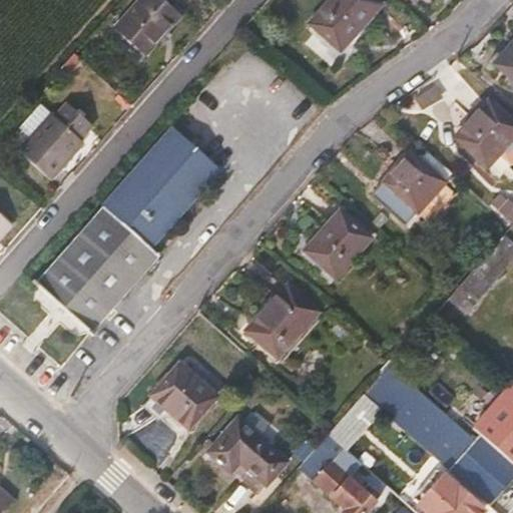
[(182,17),(162,0),(140,0),(115,28),(146,56),(182,17)]
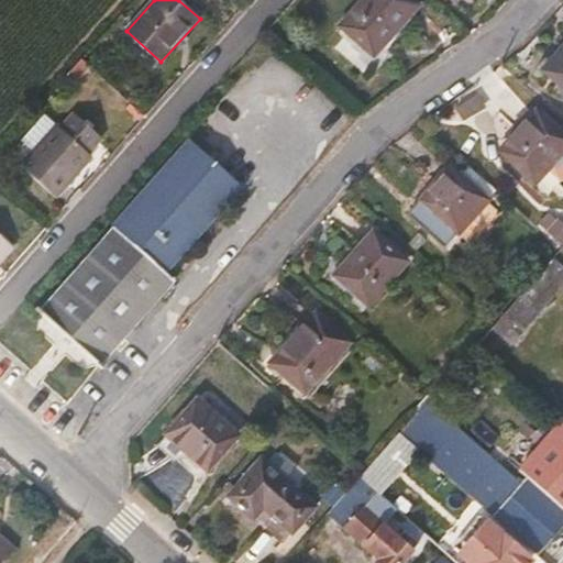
[(409,0),(362,0),(340,26),(373,56),(418,7),(409,0)]
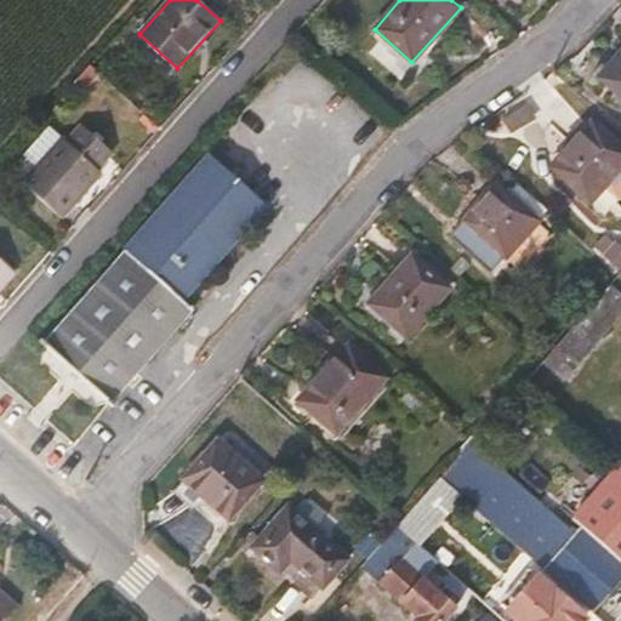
[(620,52),(599,78),(620,97),(620,52)]
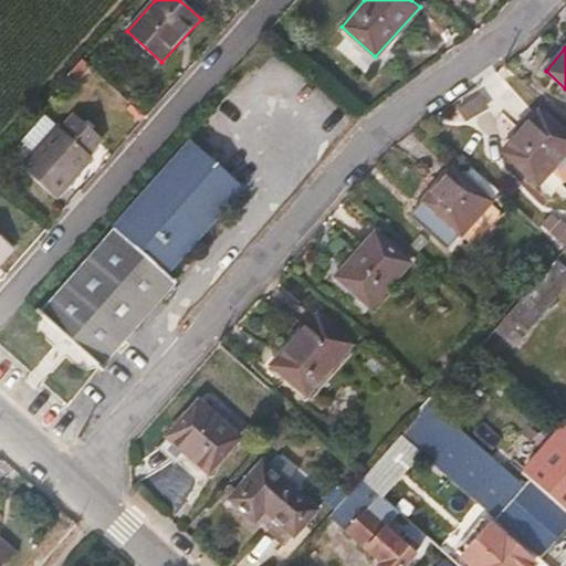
[(565,138),(537,114),(502,153),(537,186),(565,154),(565,138)]
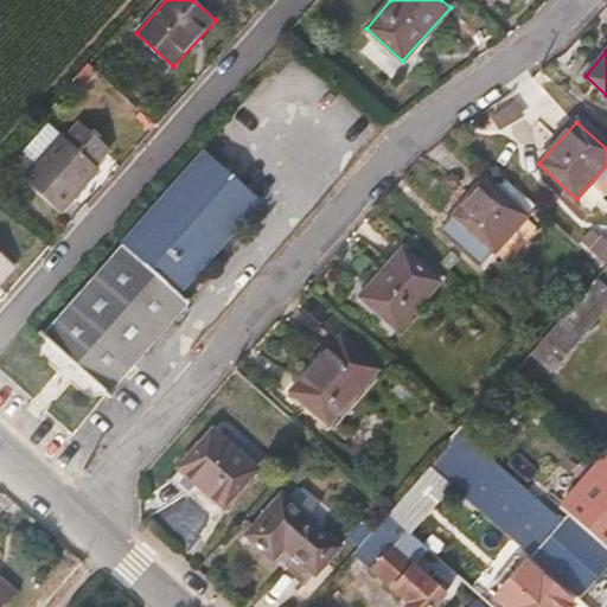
[(222,132),(42,334),(109,395),(187,307),(177,295),(279,183),(222,132)]
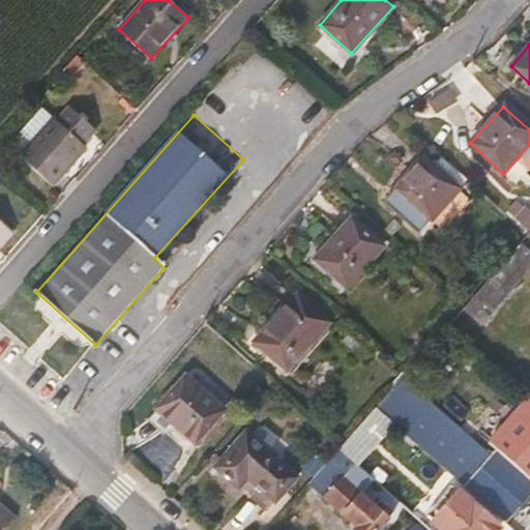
[(54,118),(21,155),(53,184),(87,148),(54,118)]
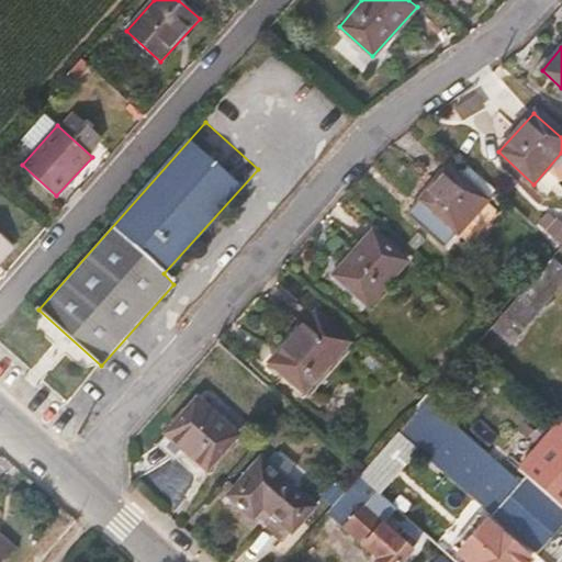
[(486,201),(447,166),(417,199),(457,234),(486,201)]
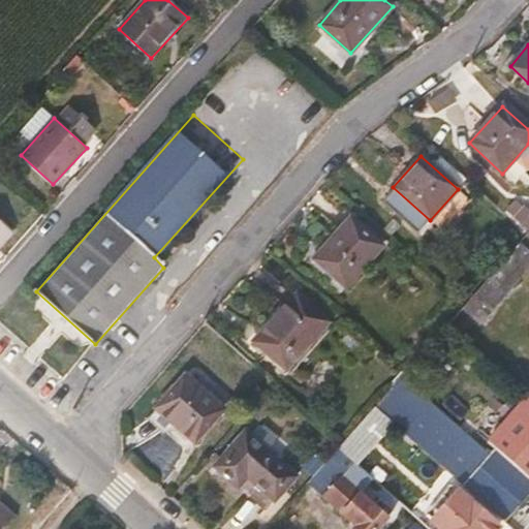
[(0,246),(13,231),(0,218),(0,246)]
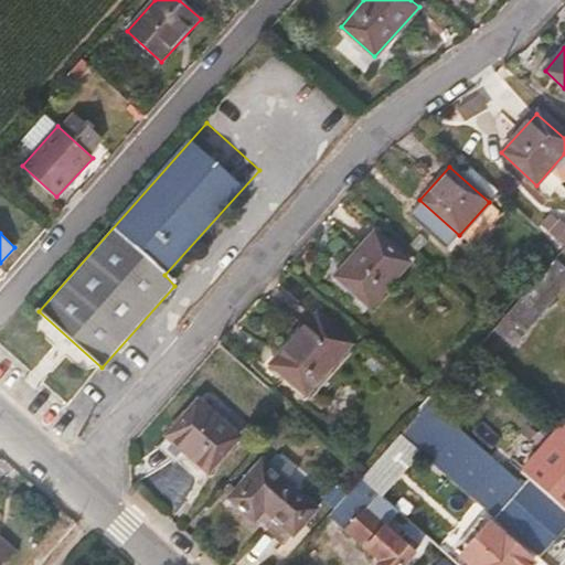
[(408,263),(375,233),(338,276),(370,305),(408,263)]
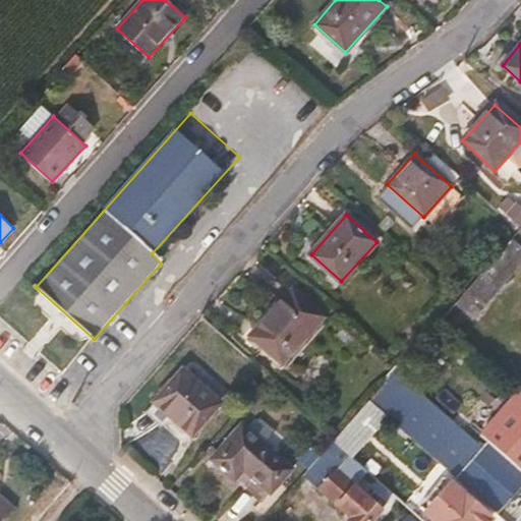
[(520,248),(520,229),(519,232),(512,240),(520,248)]
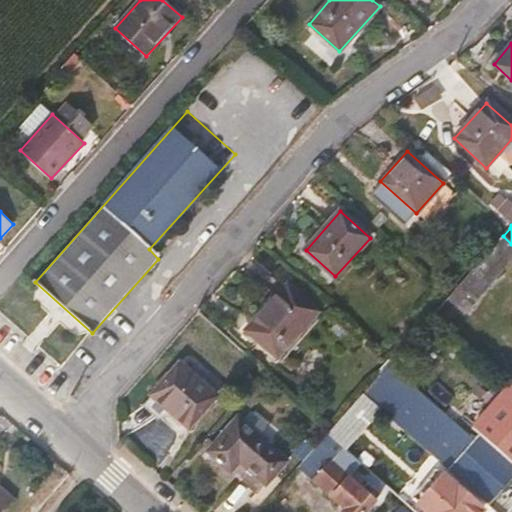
[(448,298),(465,314),(511,261),(511,244),(503,236),(450,295),(448,298)]
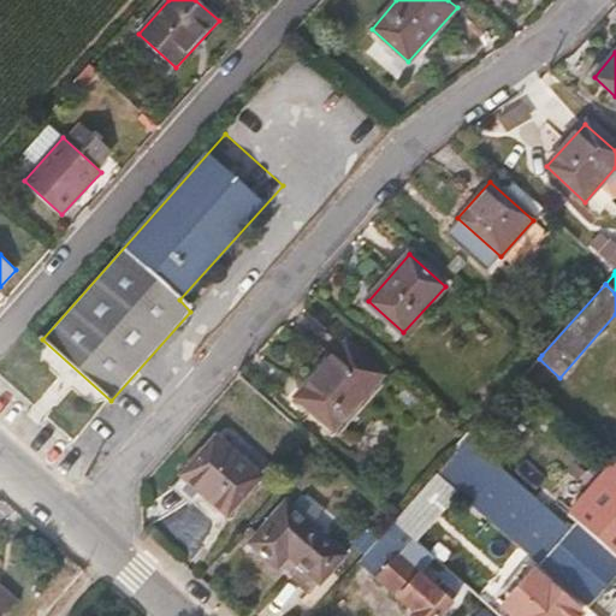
[(384,374),(348,342),(298,397),(335,430),(384,374)]
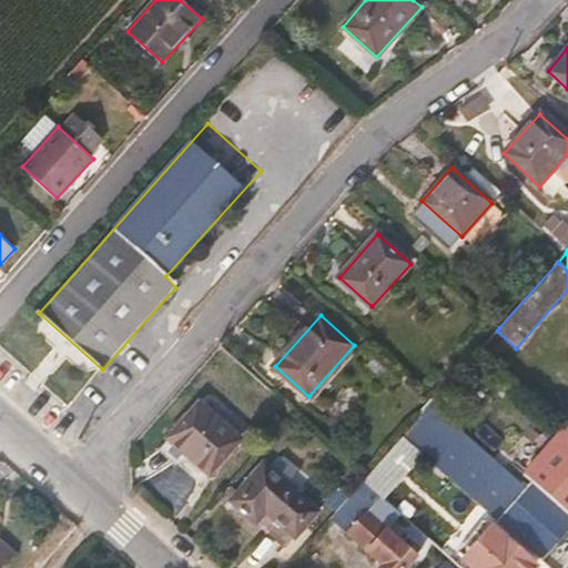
[(567,511),(526,475),(437,398),(434,402),(403,437),(422,454),(543,561),(567,533),(567,511)]
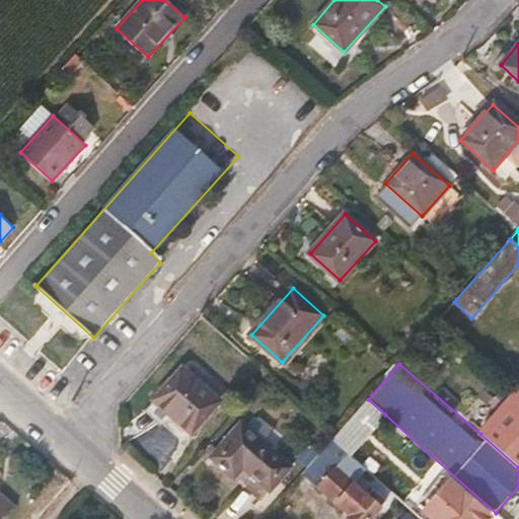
[(219,399),(184,367),(154,400),(190,433),(219,399)]
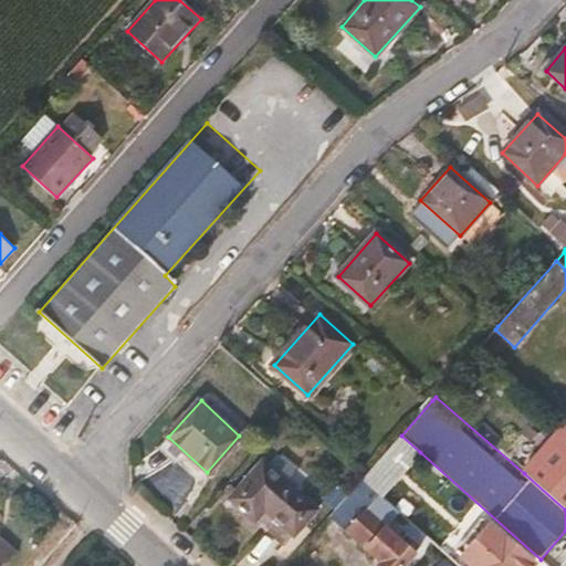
[(565,425),(524,473),(565,510),(565,425)]
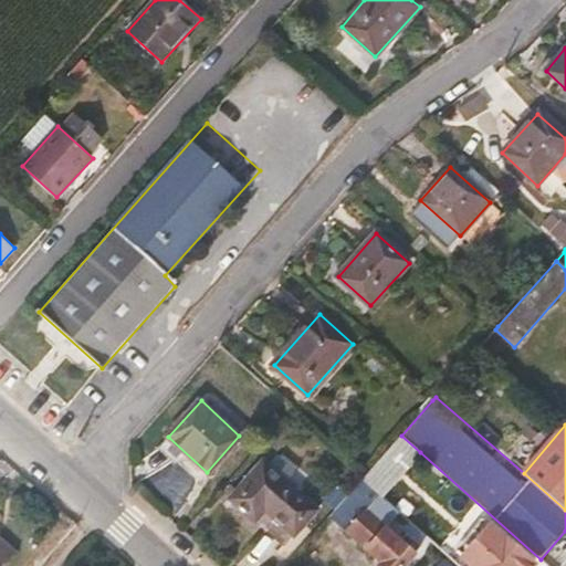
[(366,475),(363,480),(374,489),(405,456),(411,462),(420,452),(401,436),(366,475)]
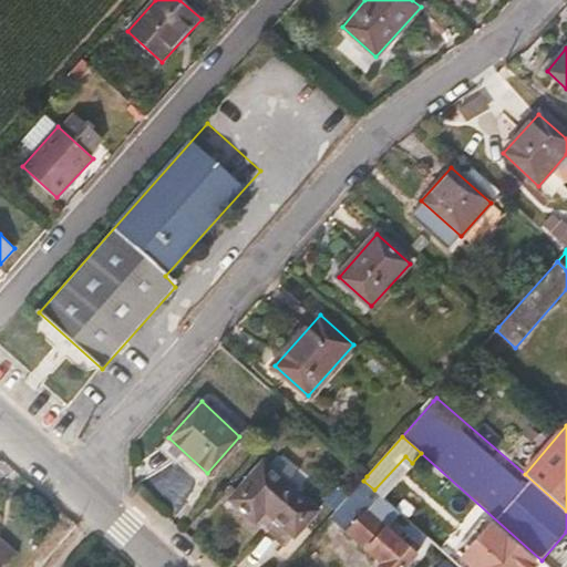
[(286,547),(296,557),(327,523),(329,519),(264,461),(232,498),(257,522),(266,512),(295,537),(286,547)]
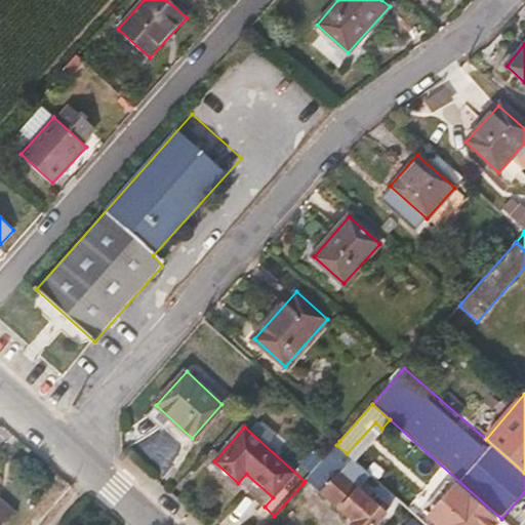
[(305,481),(303,484),(314,494),(319,488),(349,455),(347,453),(336,445),(305,481)]
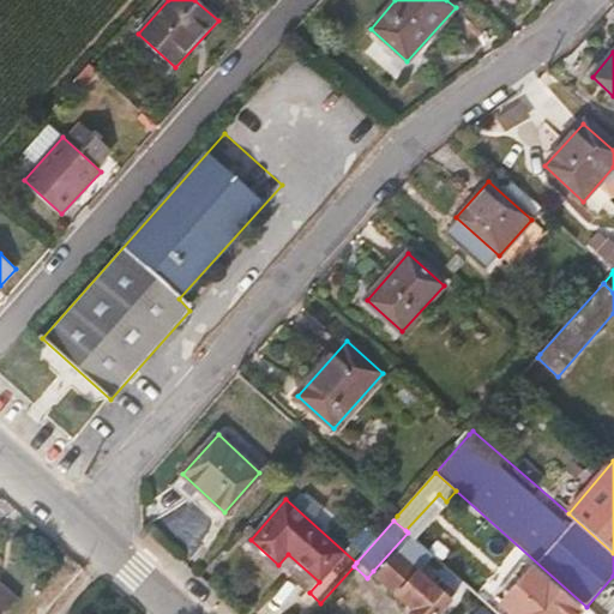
[(432,554),(408,533),(373,571),(416,609),(410,613),(439,613),(452,601),(417,571),(432,554)]
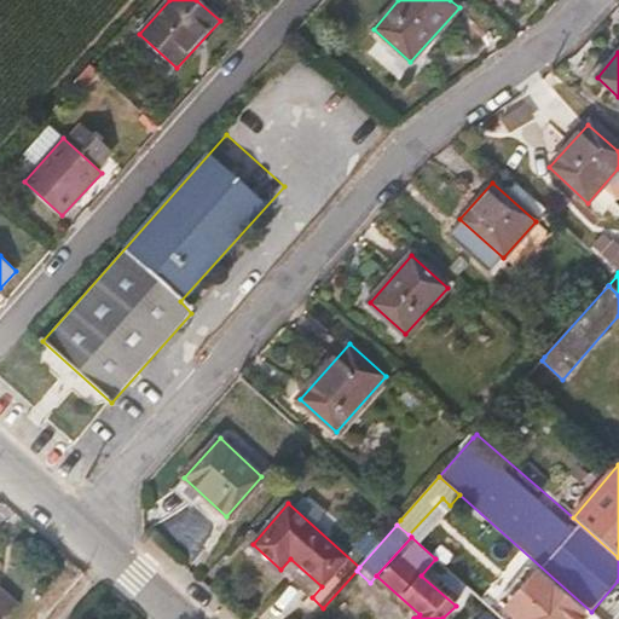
[(0,614),(12,602),(0,590),(0,614)]
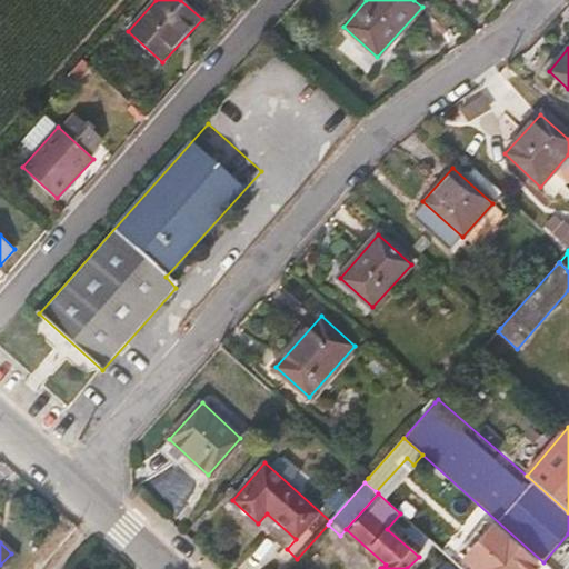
[(536,568),(538,567),(520,551),(503,568),(488,556),(477,568),(478,568),(536,568)]
